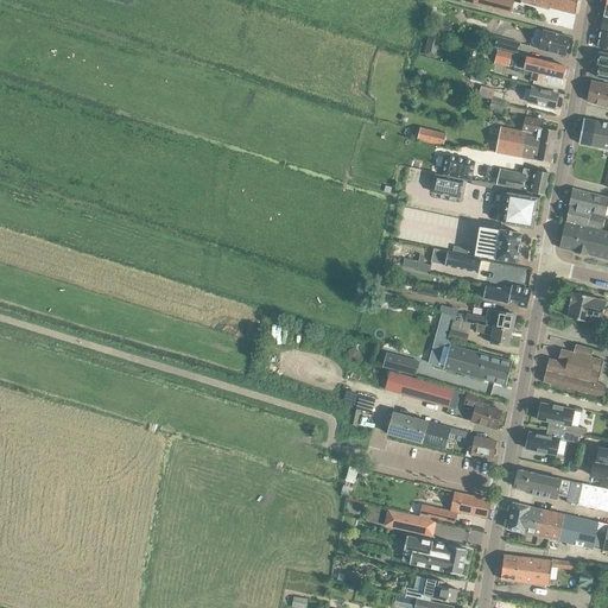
[(483,0),(482,6),(491,8),(500,11),(502,0),(483,0)]
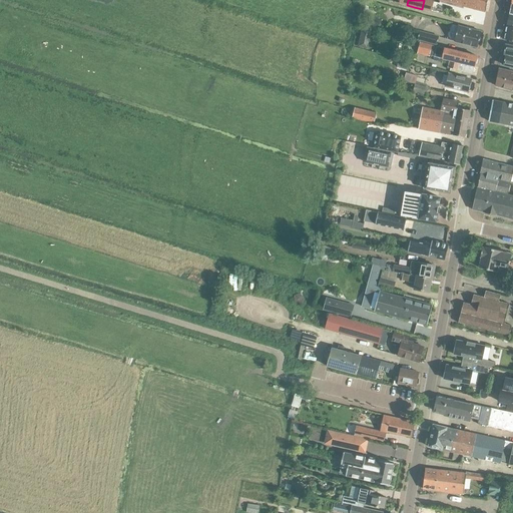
[(440,0),(485,12),(487,0),(440,0)]
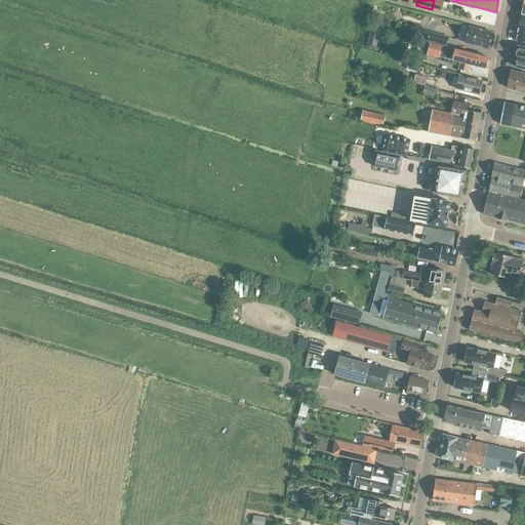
[(370,27),(368,38),(376,40),(379,29),(370,27)]
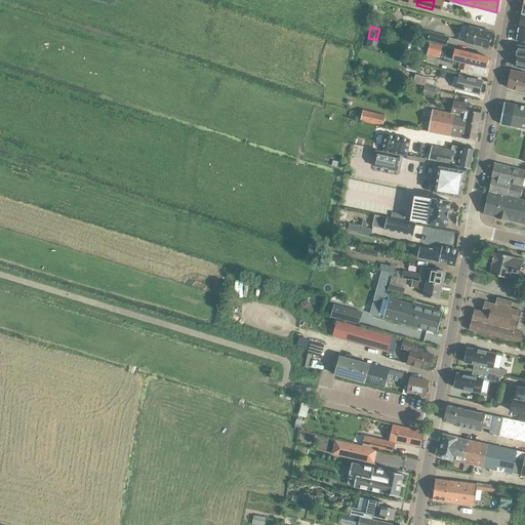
[(466,42),(489,48),(493,33),(470,27),(466,42)]
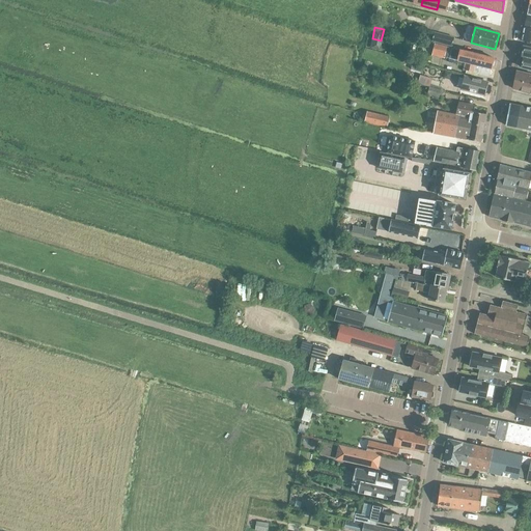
[(530,28),(525,27),(522,40),(530,43),(530,28)]
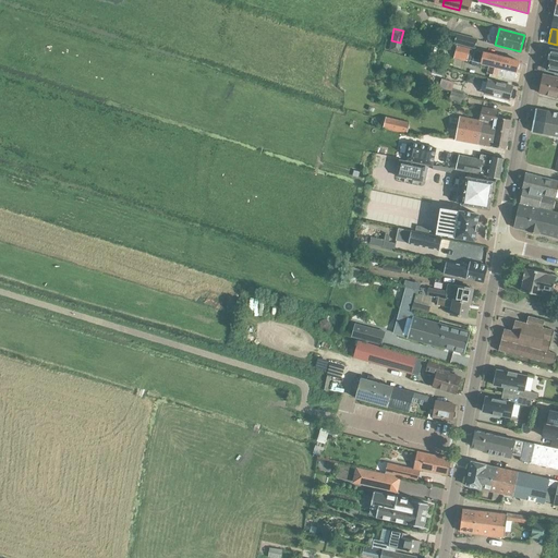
[(457,34),(455,43),(475,48),(477,39),(457,34)]
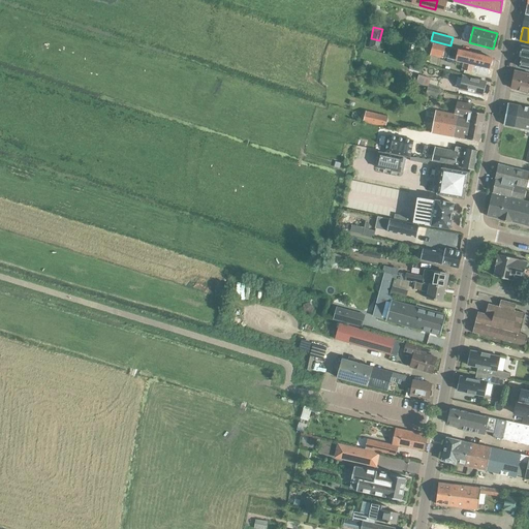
[(478,65),(490,68),(491,66),(492,65),(493,61),(492,60),(493,58),(445,47),(434,43),(432,54),(443,57),(464,62),(462,69),(476,72),(478,65)]
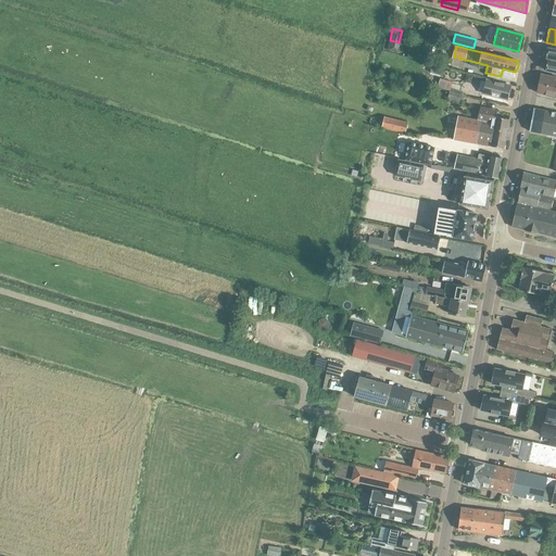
[(555,50),(548,49),(546,59),(555,61),(555,50)]
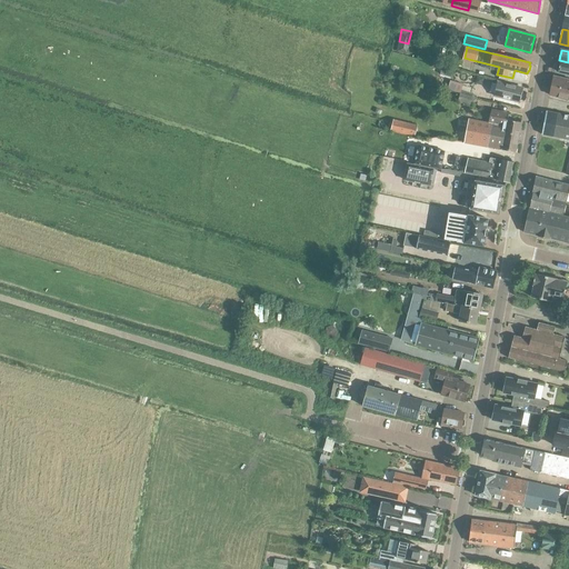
[(568,62),(559,60),(558,61),(560,61),(558,72),(568,73),(568,62)]
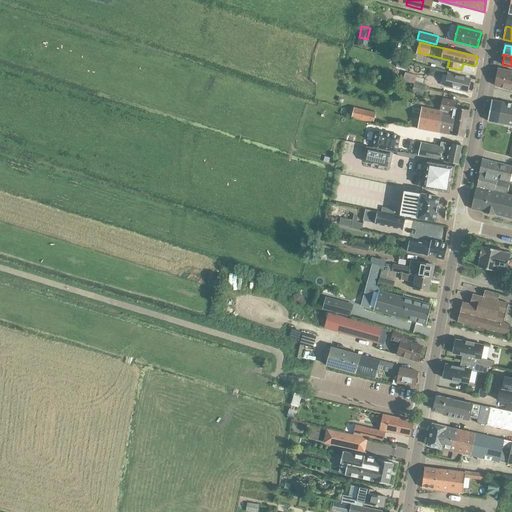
[(495,86),(511,89),(511,83),(511,71),(498,68),(495,86)]
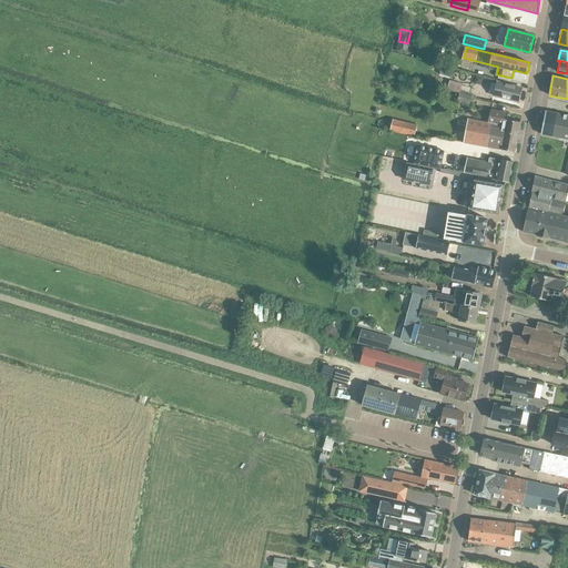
[(450,80),(447,89),(460,92),(463,83),(450,80)]
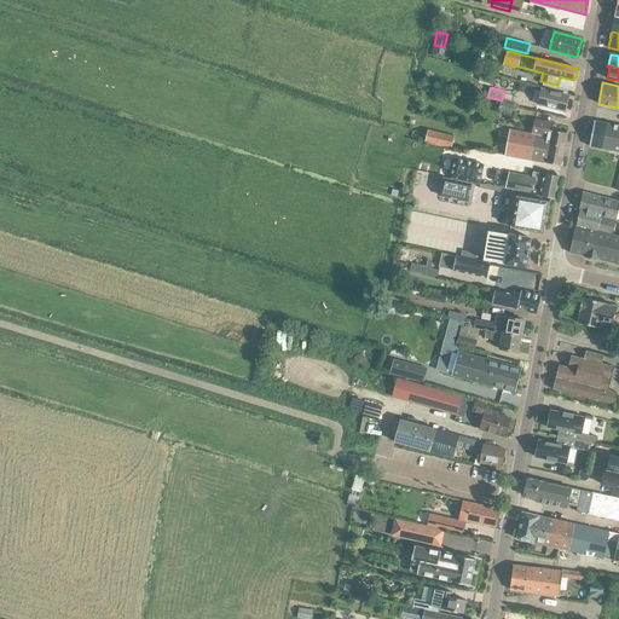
[(533,100),(538,102),(538,104),(566,111),(570,96),(542,90),(541,92),(536,91),(533,100)]
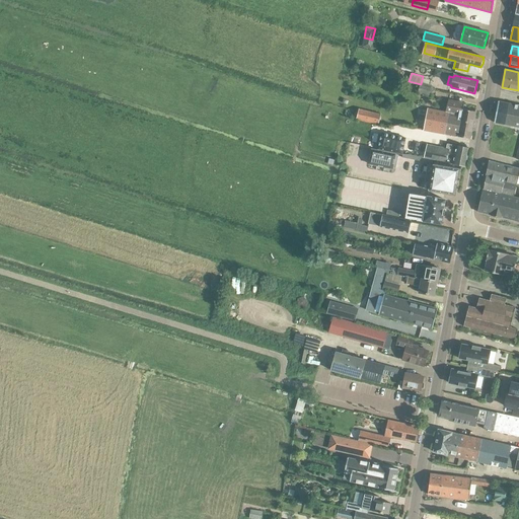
[(420,85),(418,91),(432,95),(434,89),(420,85)]
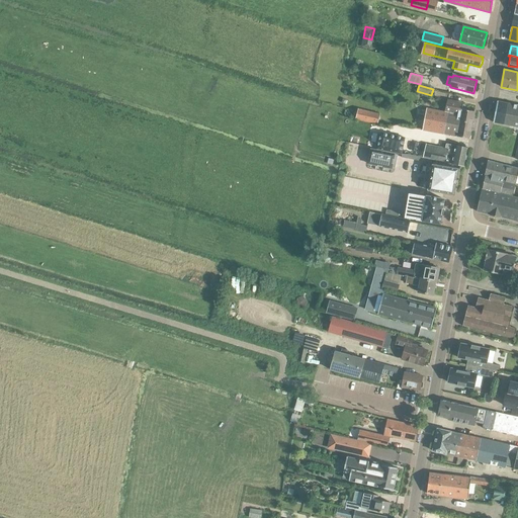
[(447,118),(460,121),(472,123),(475,111),(462,109),(463,103),(447,99),(445,109),(445,111),(448,112),(447,118)]
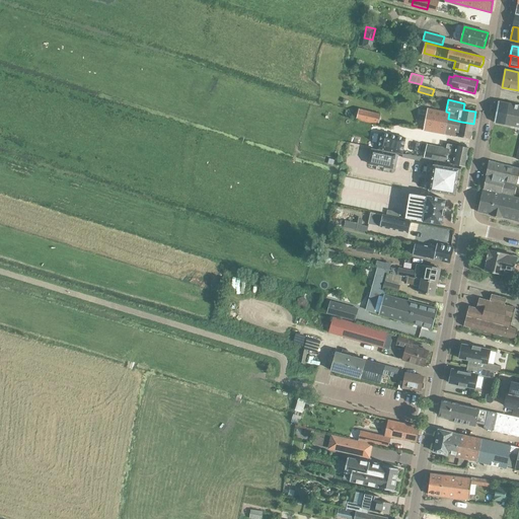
[(495,123),(518,127),(518,104),(499,101),(495,123)]
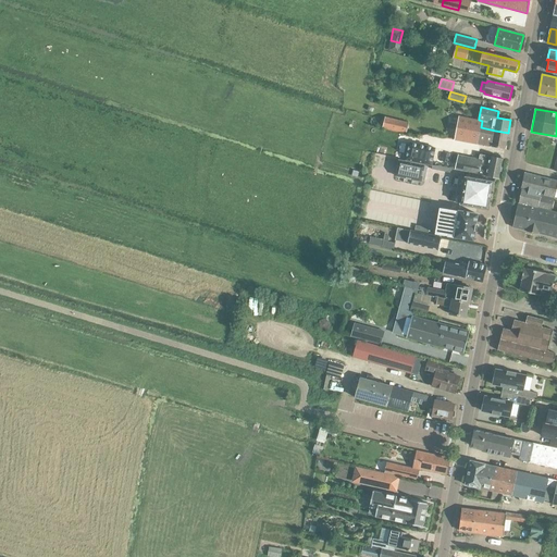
[(481,127),(482,121),(479,120),(479,121),(459,116),(455,139),(478,144),(481,127)]
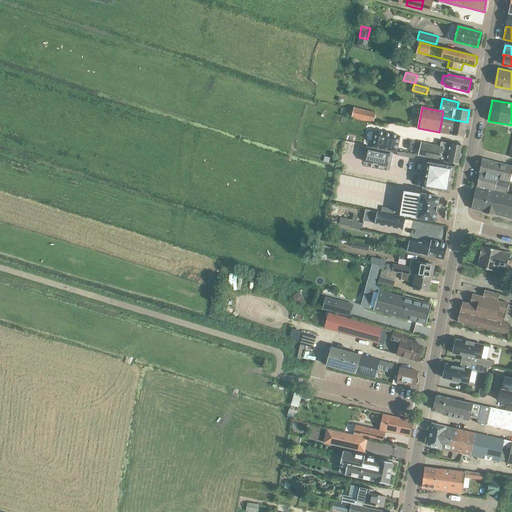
[(351,118),(373,124),(375,113),(354,108),(351,118)]
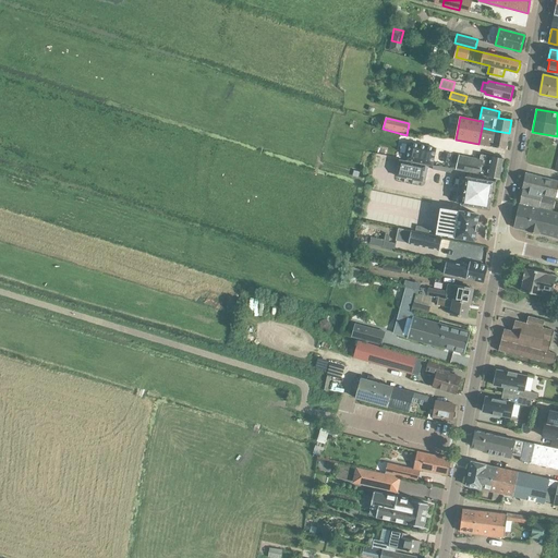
[(478,144),(493,146),(496,131),(482,128),(478,144)]
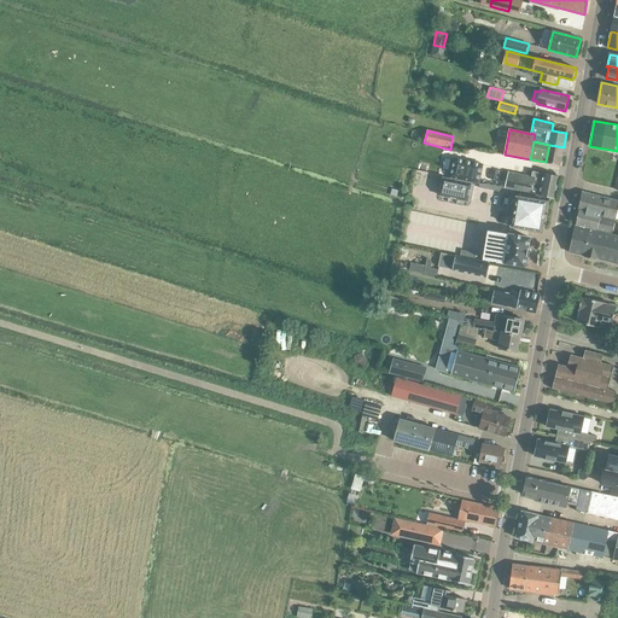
[(549,145),(546,162),(546,163),(560,165),(564,147),(549,145)]
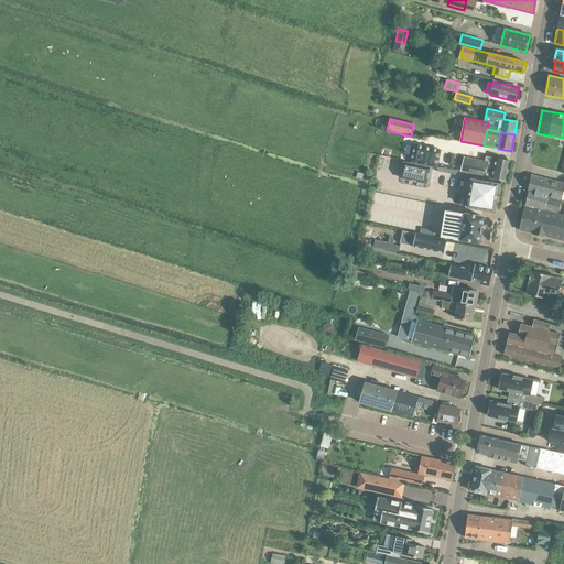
[(411,163),(437,167),(441,151),(414,145),(414,147),(411,147),(410,156),(412,156),(411,163)]
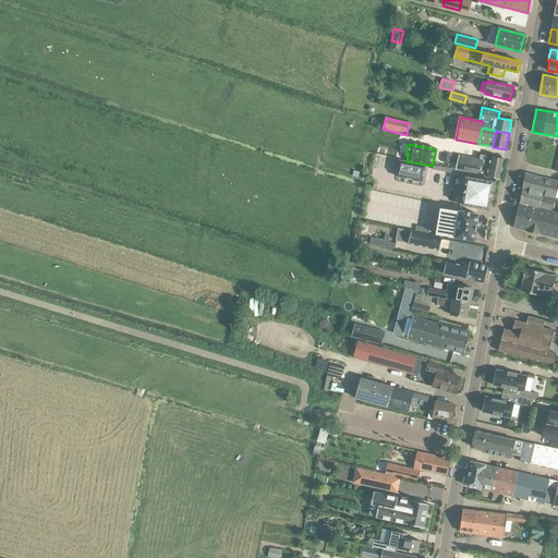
[(456,169),(481,174),(483,165),(485,155),(484,155),(484,156),(482,155),(481,160),(460,156),(456,169)]
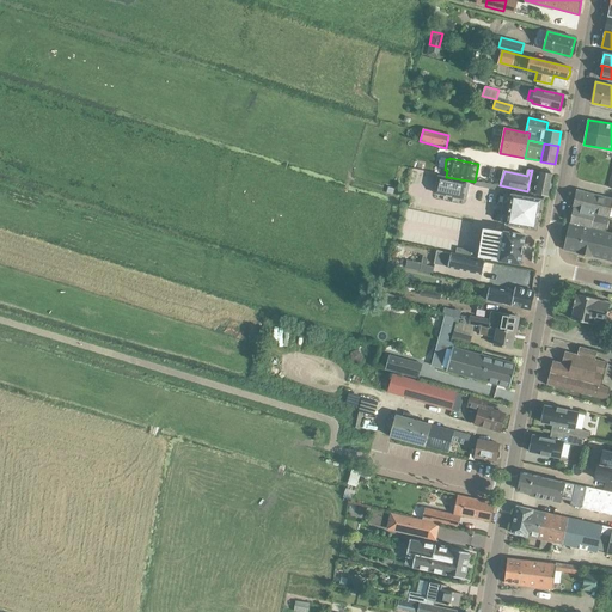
[(555,175),(532,170),(530,181),(552,185),(555,175)]
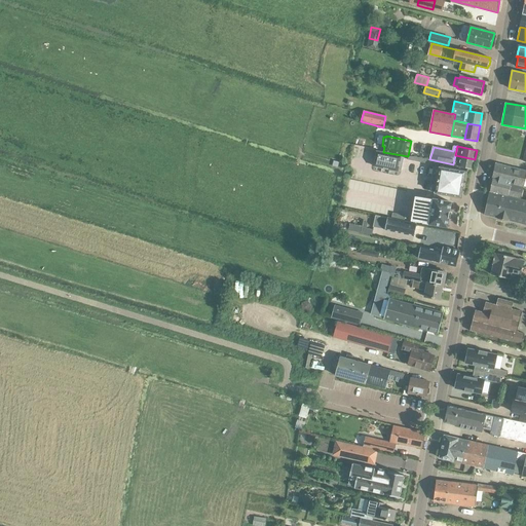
[(374,166),(382,167),(385,153),(377,152),(374,166)]
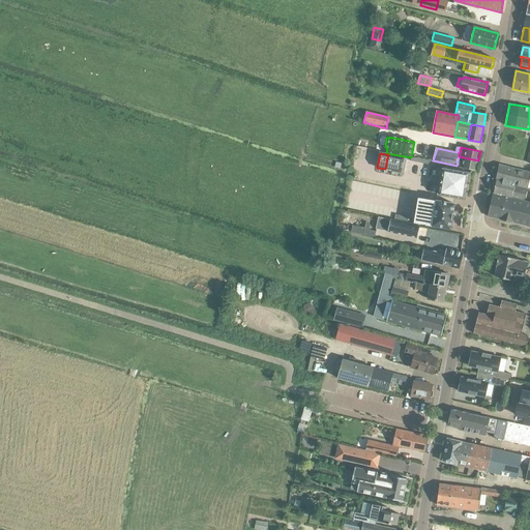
[(388,154),(385,169),(392,171),(395,156),(388,154)]
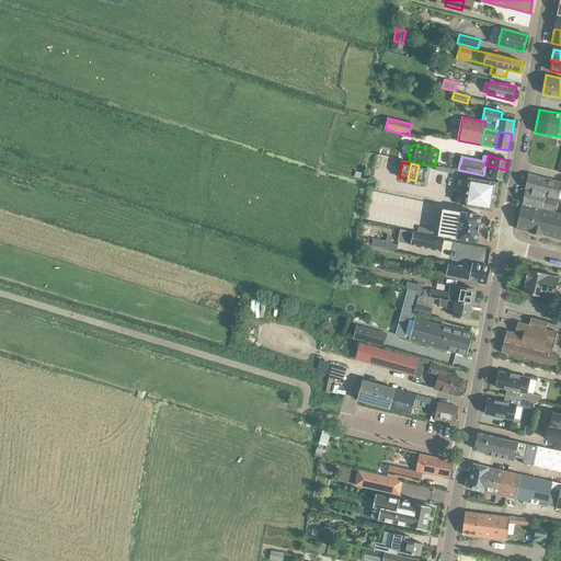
[(426,172),(427,167),(419,165),(415,181),(424,183),(425,182),(425,176),(426,172)]
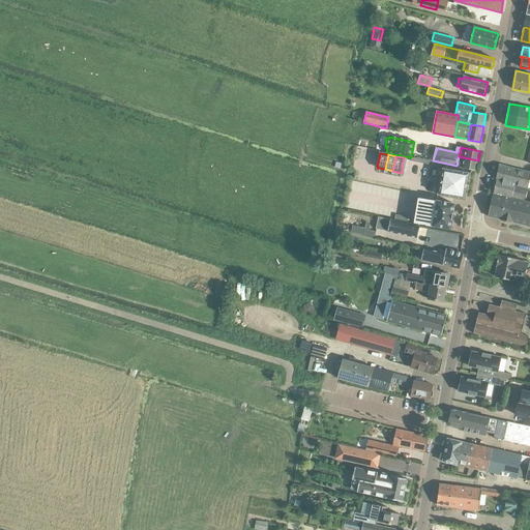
[(478,160),(459,156),(457,166),(461,167),(469,169),(476,170),(478,160)]
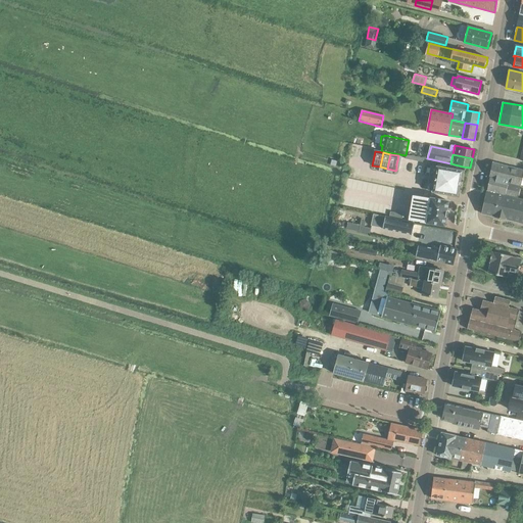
[(522,169),(493,162),(487,191),(518,198),(522,178),(522,169)]
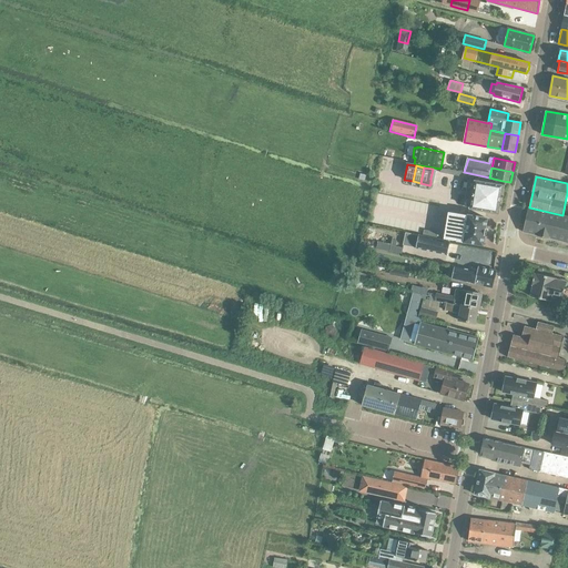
[(466,195),(464,206),(470,208),(470,209),(497,213),(498,213),(498,212),(503,186),(503,185),(501,185),(503,181),(494,179),(493,183),(475,181),(475,182),(468,181),(467,191),(473,192),(473,196),(466,195)]
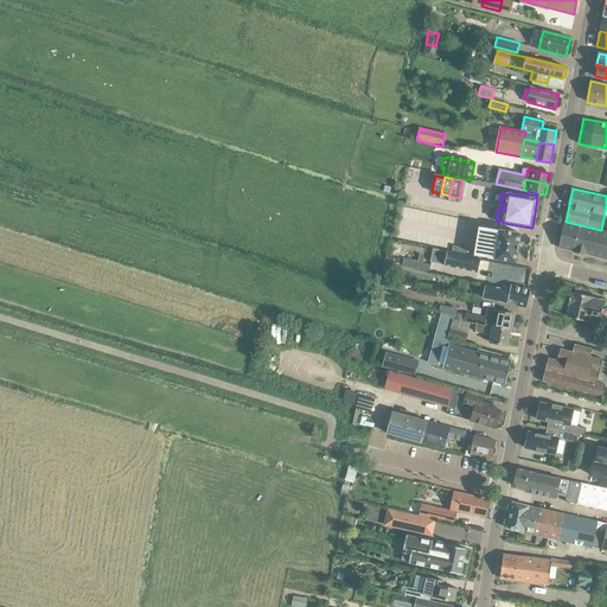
[(606,259),(606,231),(601,230),(566,222),(560,248),(573,251),(587,255),(606,259)]
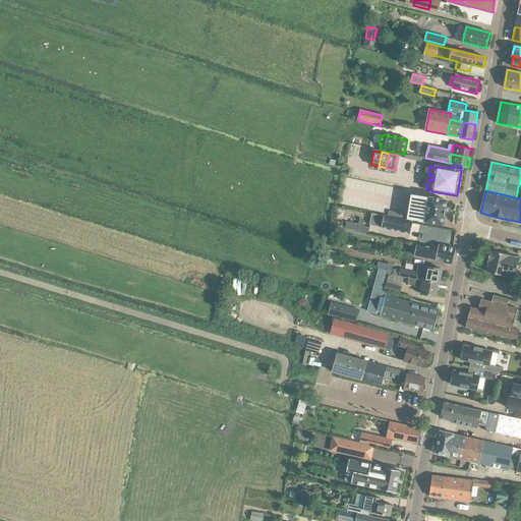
[(411,194),(407,219),(443,225),(447,200),(411,194)]
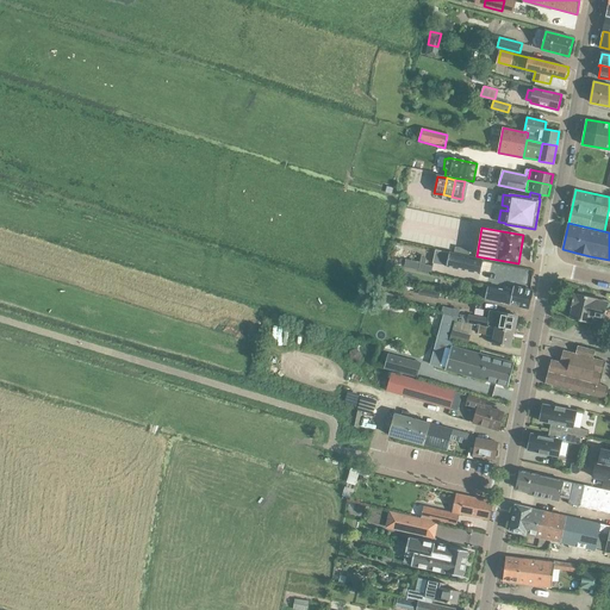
[(436,249),(433,263),(456,268),(479,274),(483,260),(460,255),(436,249)]
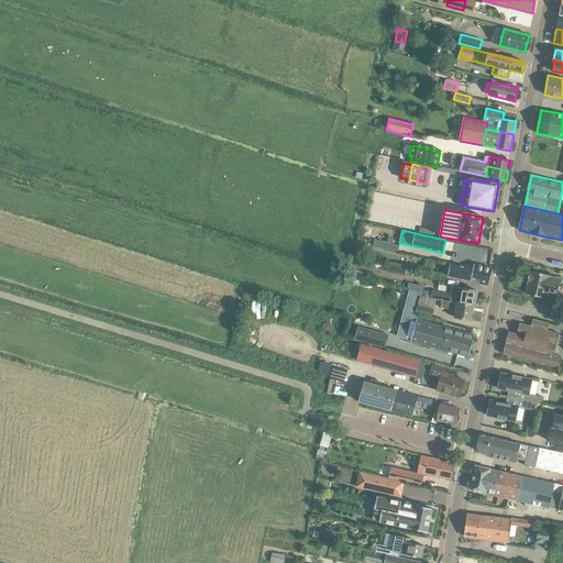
[(446,263),(443,275),(488,285),(493,268),(474,264),(474,266),(467,265),(467,267),(446,263)]
